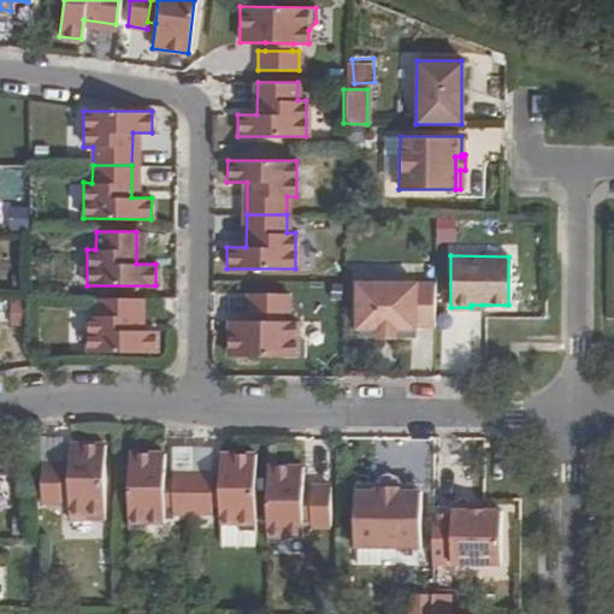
[(432,283),(355,283),(355,328),(376,329),(394,329),(414,329),(414,325),(432,325),(432,283)]
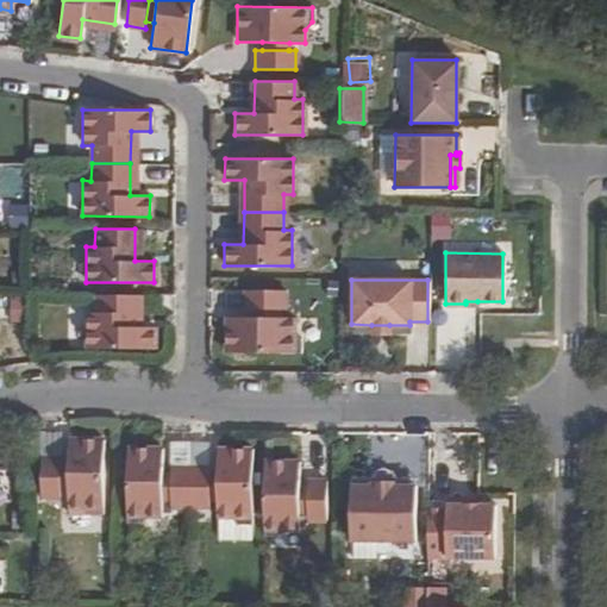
[(244,289),(243,308),(250,308),(283,310),(283,289),(244,289)]
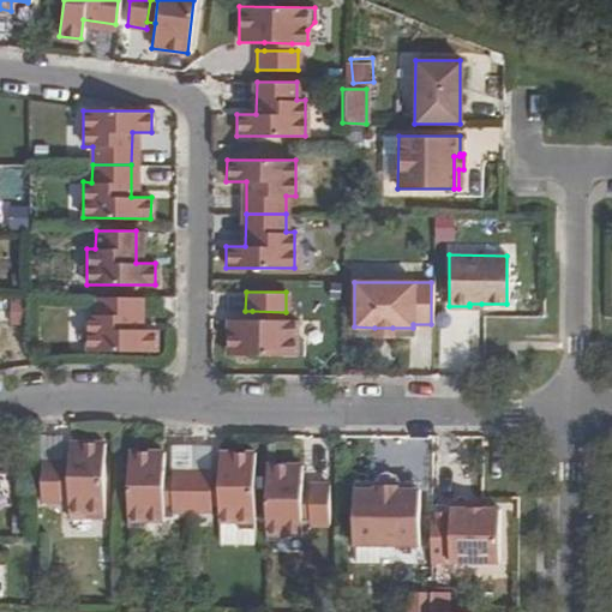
[(10,322),(27,322),(28,297),(11,297),(10,322)]
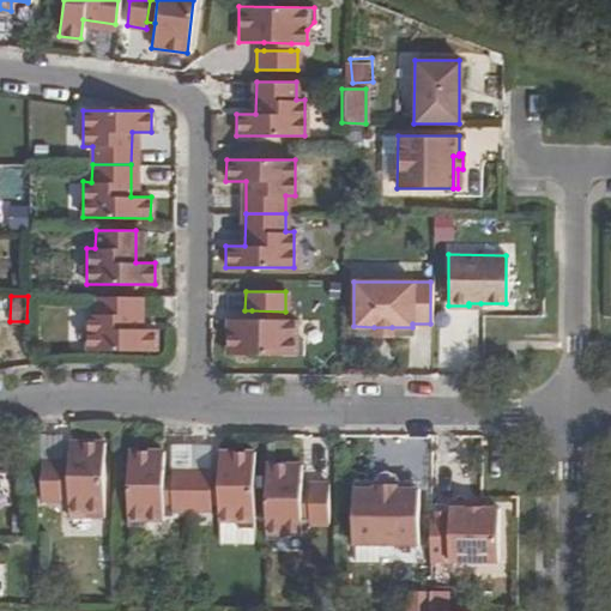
[(85,350),(153,350),(153,328),(134,328),(134,296),(95,296),(95,314),(85,314),(85,350)]
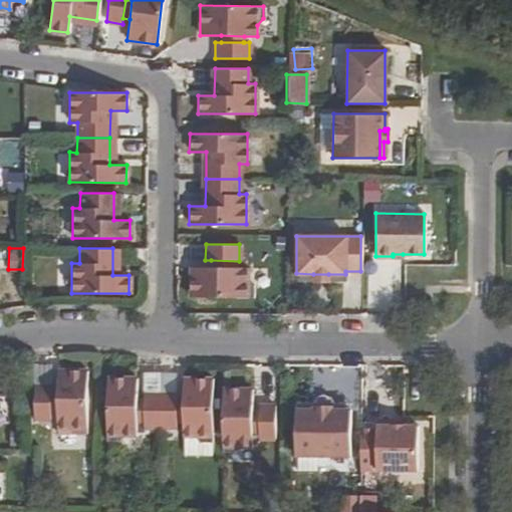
[(190,267),(189,296),(252,297),(253,284),(247,278),(247,267),(233,267),(211,267),(190,267)]
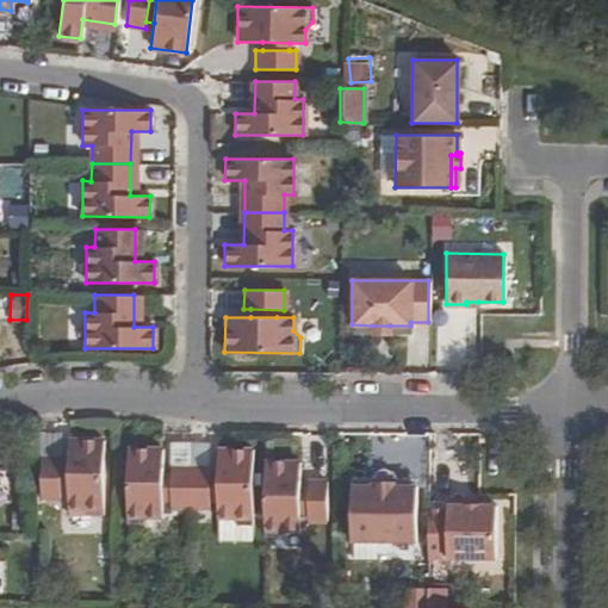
[(101,440),(67,440),(66,465),(66,491),(66,507),(79,507),(86,514),(100,515),(101,440)]
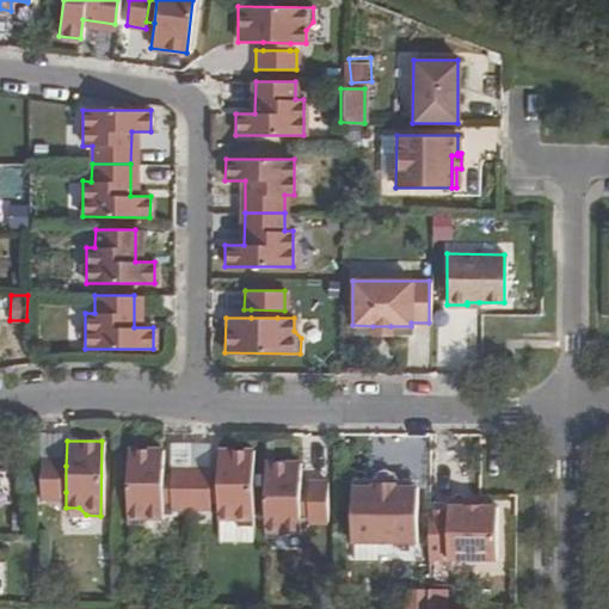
[(161,449),(125,449),(125,524),(140,524),(148,517),(160,517),(160,502),(160,474),(161,449)]
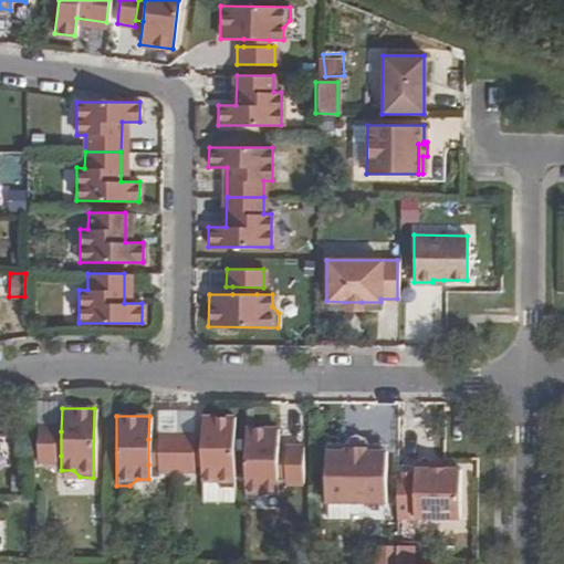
[(232,417),(200,416),(200,440),(199,465),(199,480),(211,480),(218,487),(232,487),(232,417)]
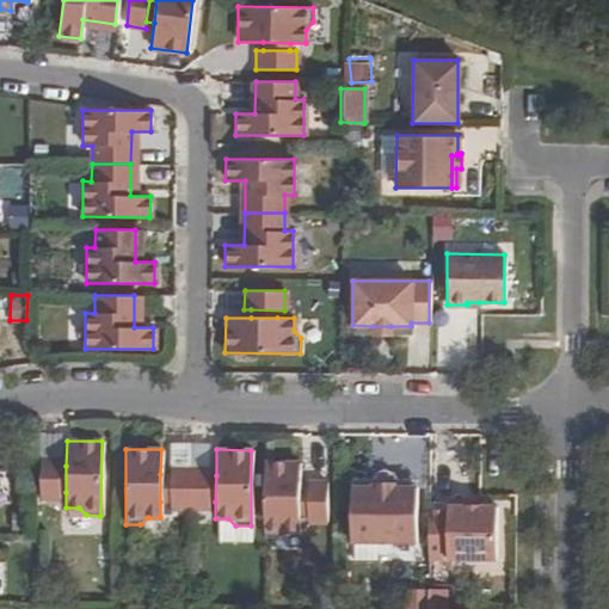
[(59,459),(38,459),(38,498),(57,498),(57,492),(59,465),(59,459)]
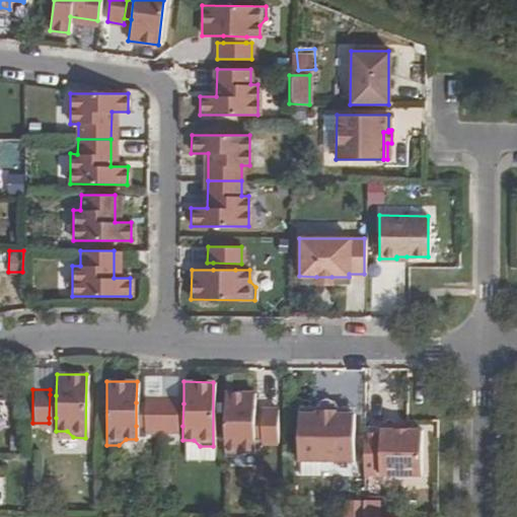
[(253,392),(223,392),(223,456),(235,456),(242,449),(252,450),(252,437),(252,414),(253,392)]
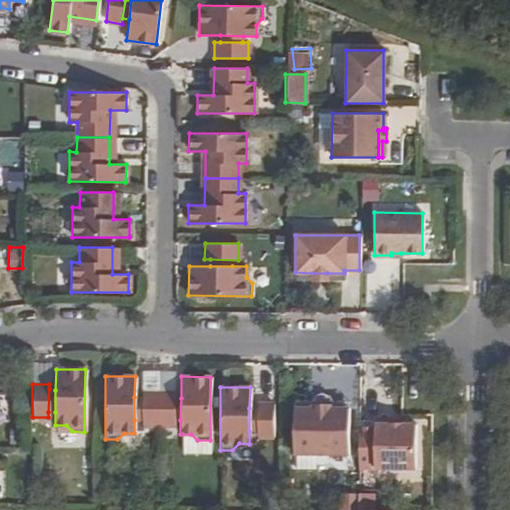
[(158,392),(141,392),(141,397),(141,420),(141,425),(157,425),(158,392)]
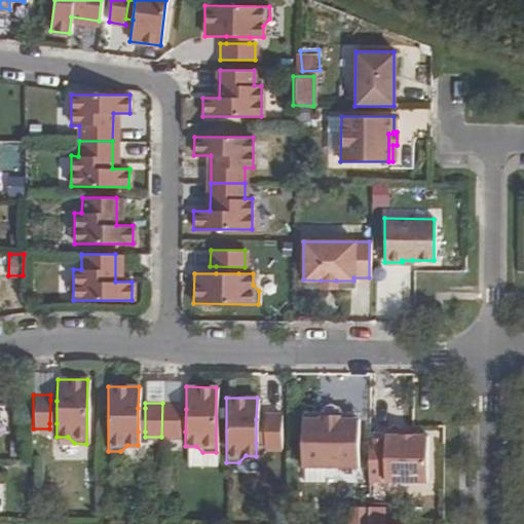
[(179,403),(162,403),(161,437),(178,437),(178,432),(179,409),(179,403)]
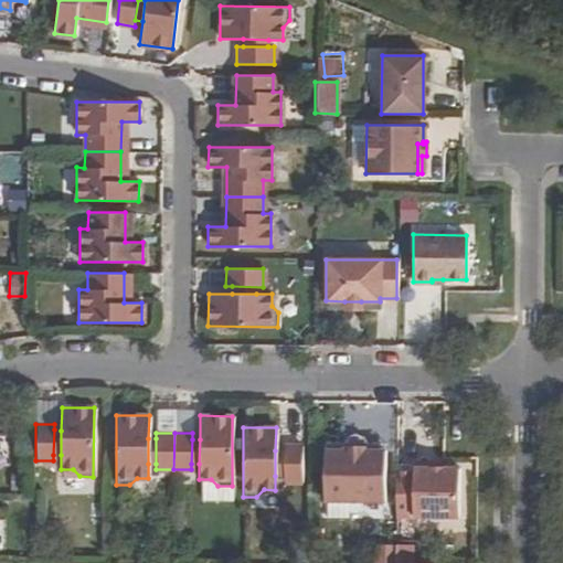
[(324,443),(324,449),(343,449),(343,446),(363,447),(363,449),(384,450),(384,443),(363,443),(363,439),(343,438),(343,443),(324,443)]
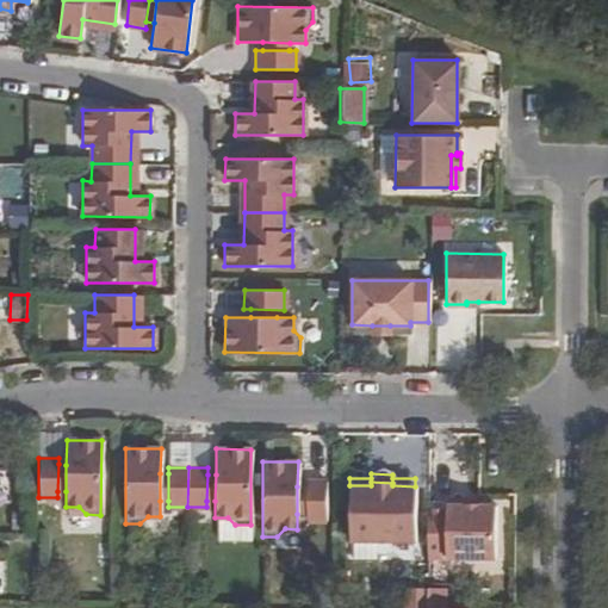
[(326,481),(305,479),(305,486),(305,514),(305,520),(324,520),(326,481)]
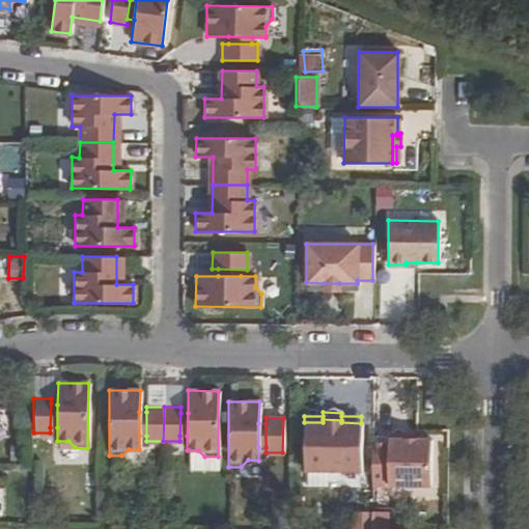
[(323,422),(304,422),(304,470),(360,471),(361,423),(341,422),(341,420),(323,419),(323,422)]
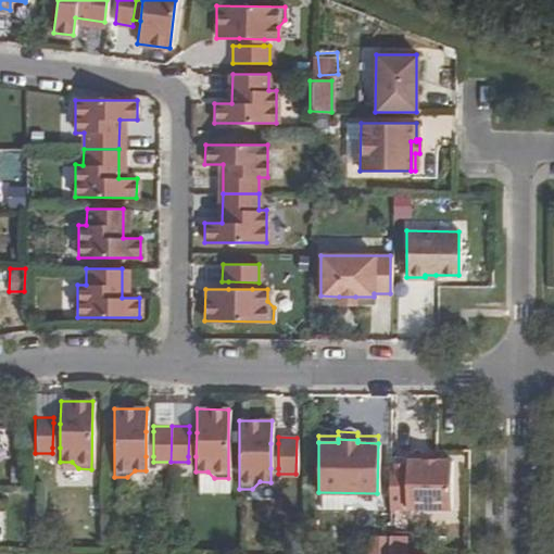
[(388,463),(388,507),(450,508),(450,461),(424,460),(424,454),(406,454),(405,463),(388,463)]
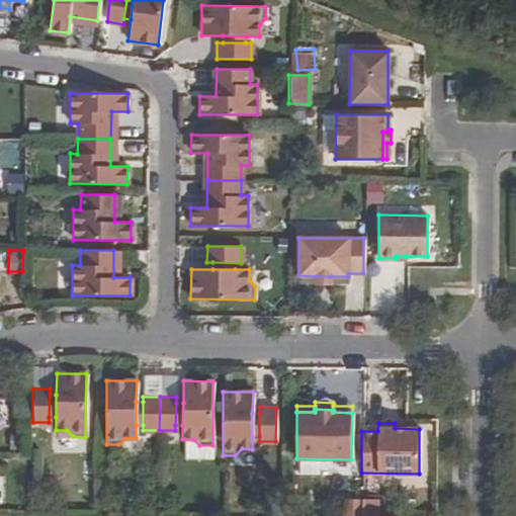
[(193,439),(182,439),(182,457),(211,457),(212,445),(199,445),(193,439)]
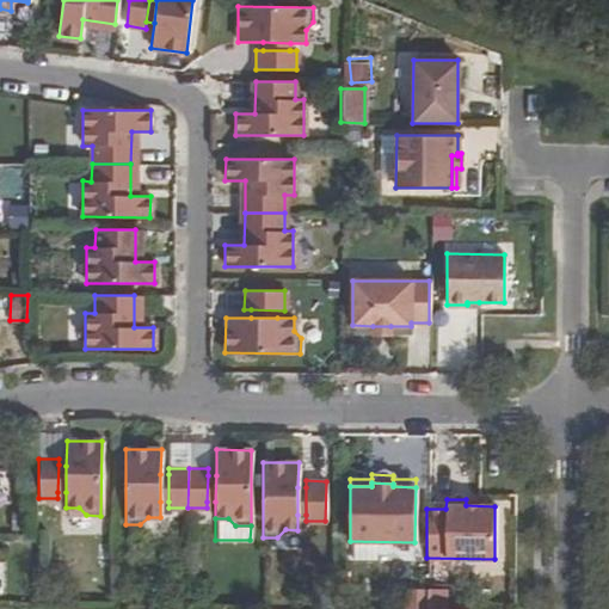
[(443,608),(444,589),(426,588),(425,608),(443,608)]
